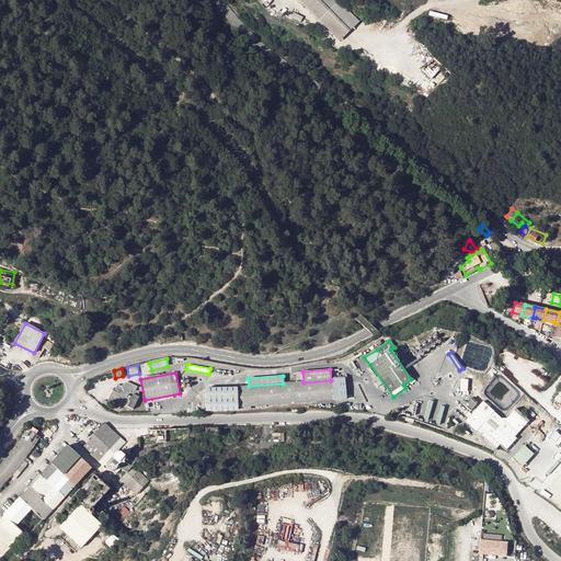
[(344,379),(331,380),(332,400),(345,400),(344,379)]
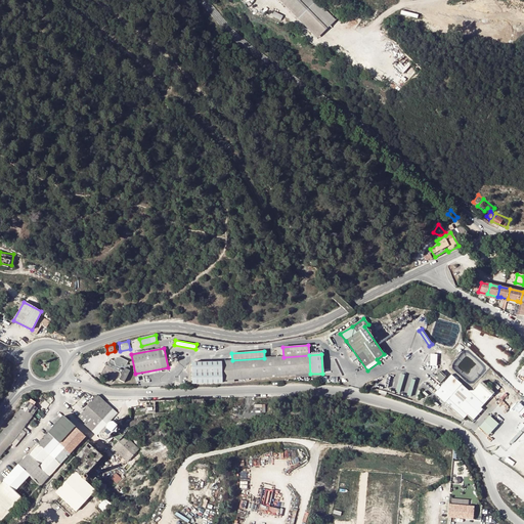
[(232,360),(221,361),(222,382),(310,374),(309,355),(284,357),(264,358),(232,360)]
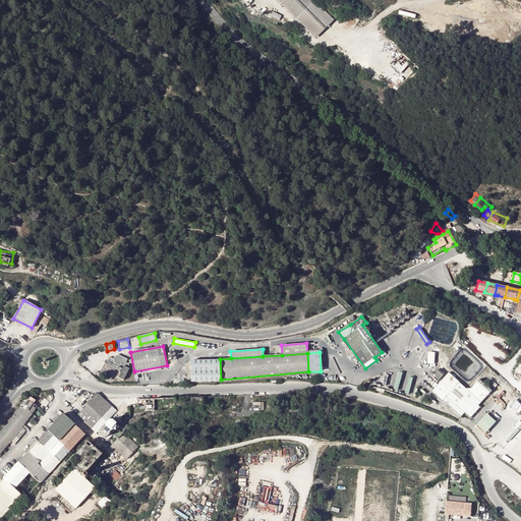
[(127,359),(119,355),(114,356),(113,359),(110,357),(108,361),(110,362),(109,364),(105,362),(100,371),(106,374),(105,378),(110,380),(112,377),(116,374),(118,377),(118,378),(123,380),(129,368),(127,367),(128,365),(128,362),(126,361),(127,359)]
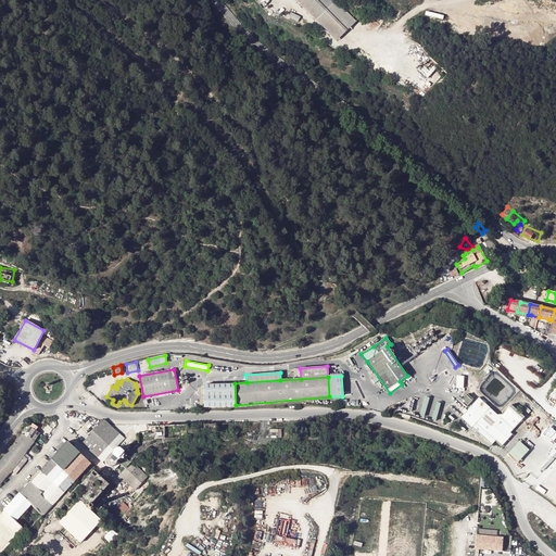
[(235,384),(203,386),(204,407),(235,406),(235,384)]
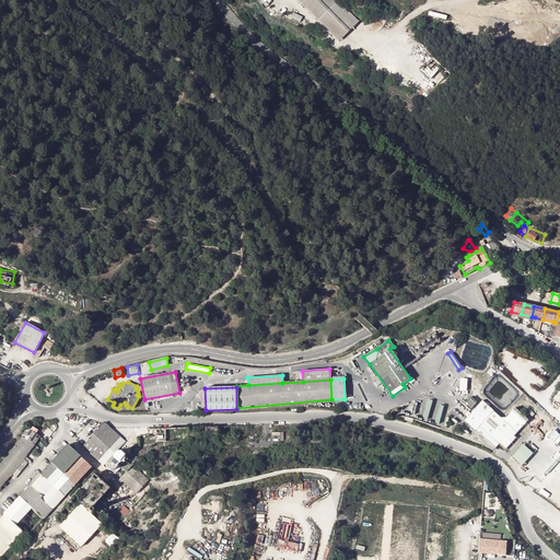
[(477,403),(471,396),(464,404),(470,409),(477,403)]
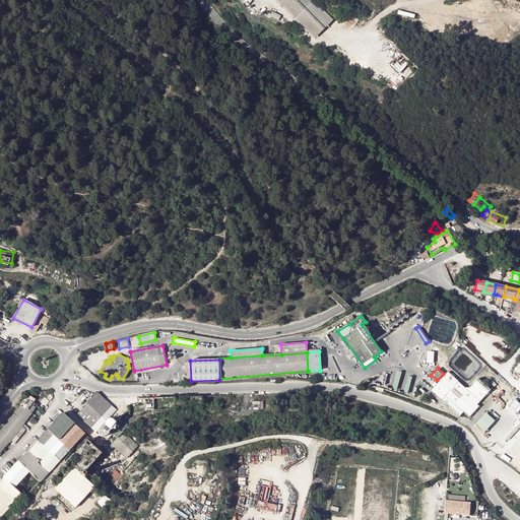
[(402,372),(397,371),(392,389),(397,391),(402,372)]
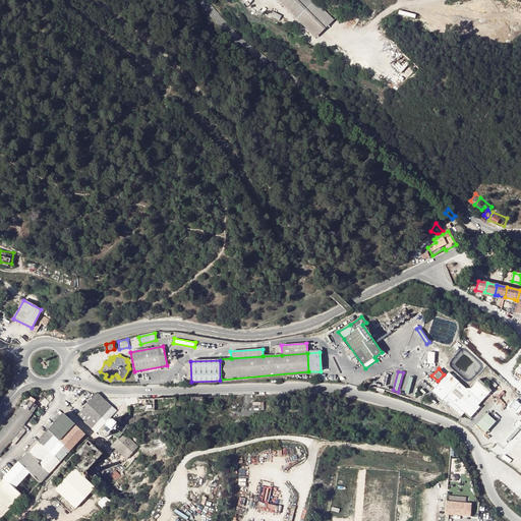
[(445,375),(431,390),(461,415),(464,412),(470,417),(480,405),(478,404),(491,390),(482,382),(474,391),(462,391),(448,378),(449,378),(446,375),(445,375)]
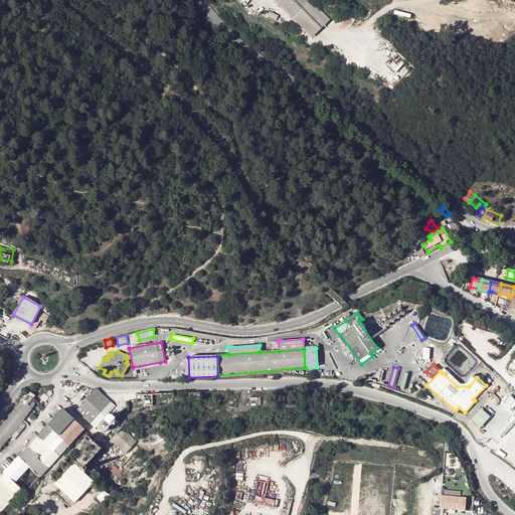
[(408,373),(404,372),(400,388),(404,389),(408,373)]
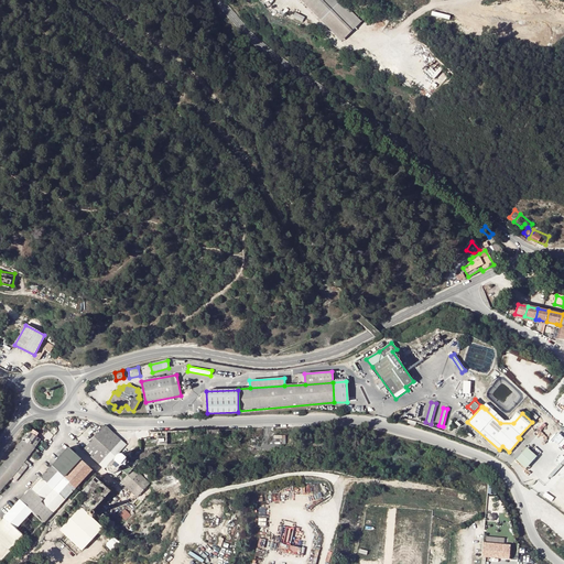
[(45,431),(33,423),(28,431),(40,440),(45,431)]
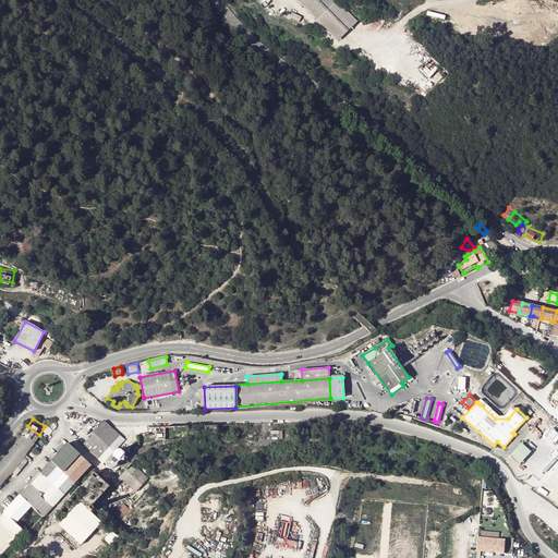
[(27,451),(39,435),(27,426),(23,433),(17,440),(25,446),(24,448),(27,451)]
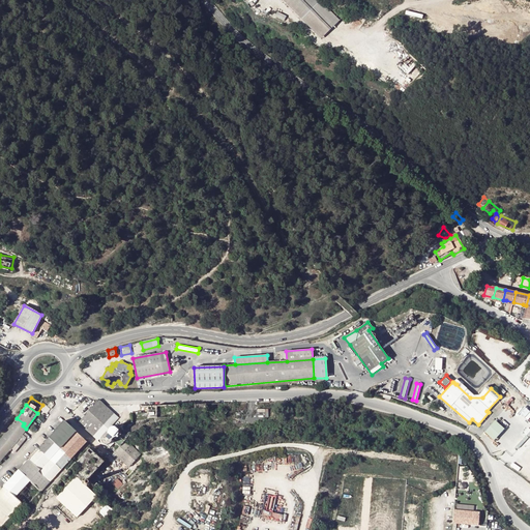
[(98,405),(95,405),(82,419),(79,422),(96,439),(97,440),(99,438),(99,440),(99,442),(104,445),(107,445),(109,447),(112,444),(110,442),(110,441),(111,439),(119,446),(114,453),(118,457),(128,467),(130,465),(141,454),(138,451),(125,440),(126,439),(112,425),(114,422),(116,423),(120,415),(115,413),(114,414),(104,405),(98,405)]
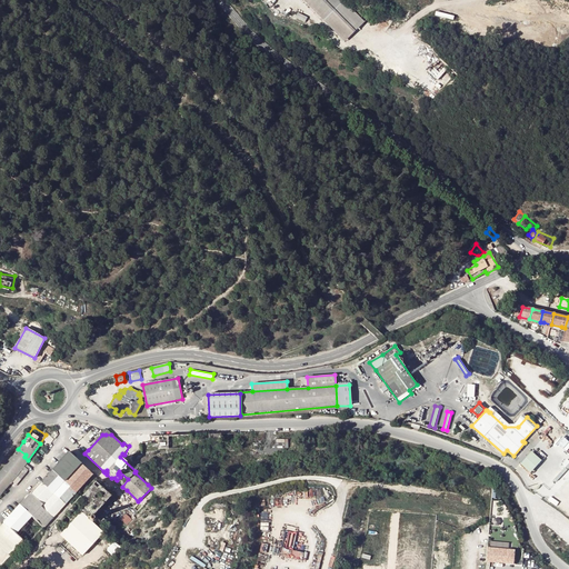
[(568,452),(568,440),(565,438),(559,445),(568,452)]
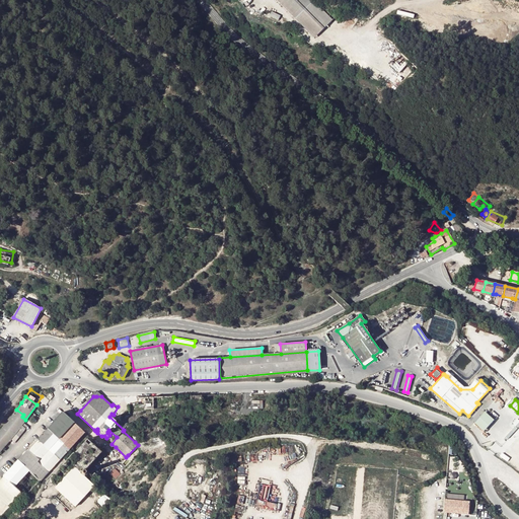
[(21,425),(25,420),(22,417),(23,415),(16,410),(10,419),(2,429),(0,431),(0,451),(15,434),(19,437),(25,429),(21,425)]
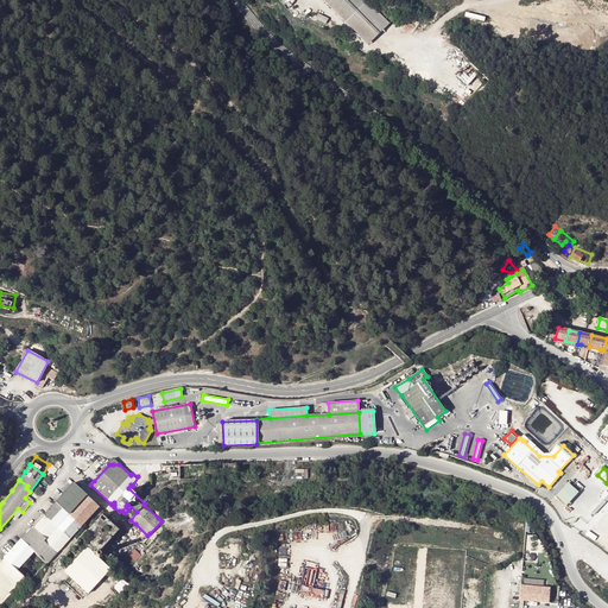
[(580,492),(569,482),(556,495),(568,506),(580,492)]
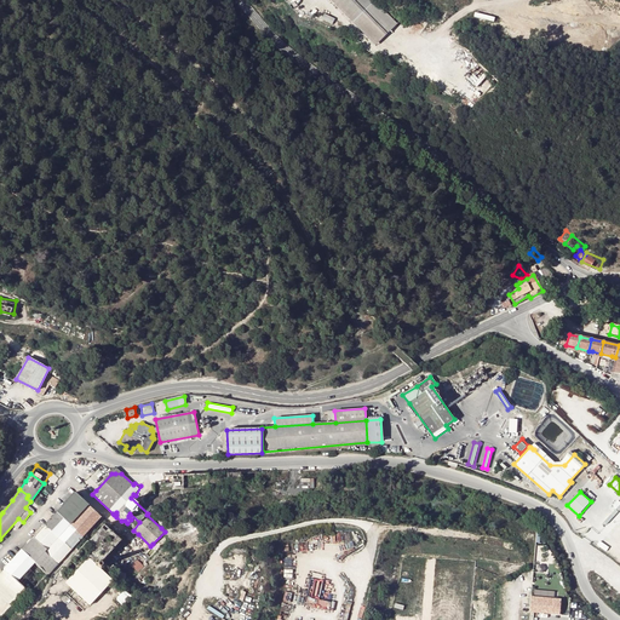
[(74,493),(56,512),(82,537),(101,517),(74,493)]
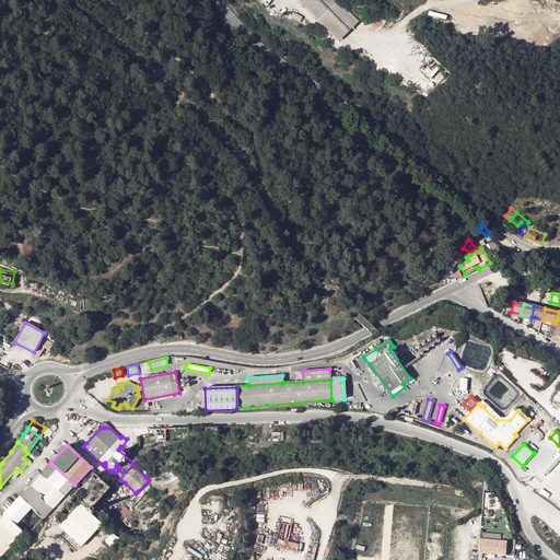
[(74,485),(50,463),(41,474),(39,473),(30,485),(43,497),(41,499),(51,510),(68,492),(74,485)]
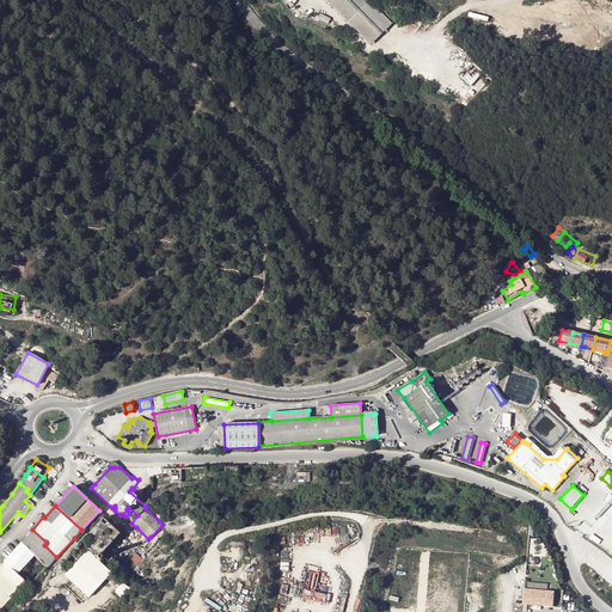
[(57,564),(72,579),(71,580),(89,597),(110,574),(98,563),(103,558),(101,555),(120,534),(103,518),(57,564)]
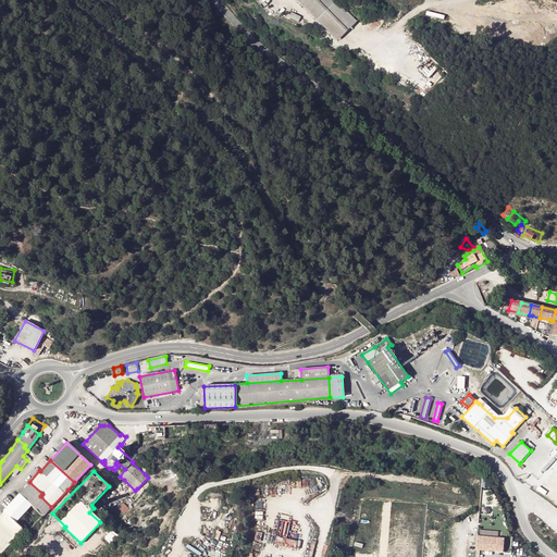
[(29,482),(19,494),(32,506),(42,516),(51,507),(40,496),(42,494),(29,482)]
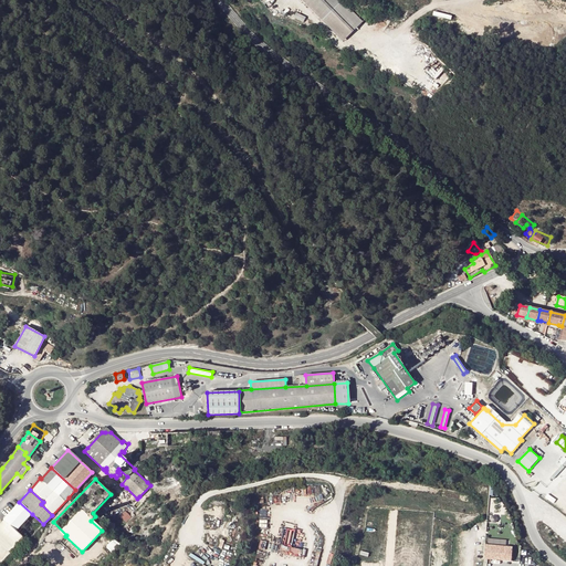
[(4,523),(16,532),(32,514),(19,502),(0,522),(1,523),(3,524),(4,523)]
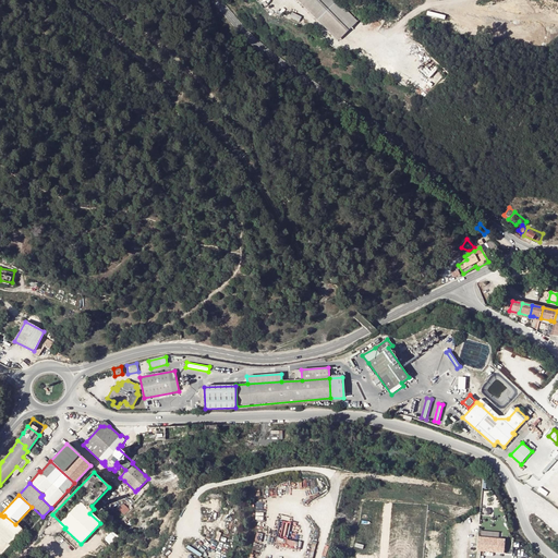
[(118,509),(124,514),(129,509),(123,504),(118,509)]
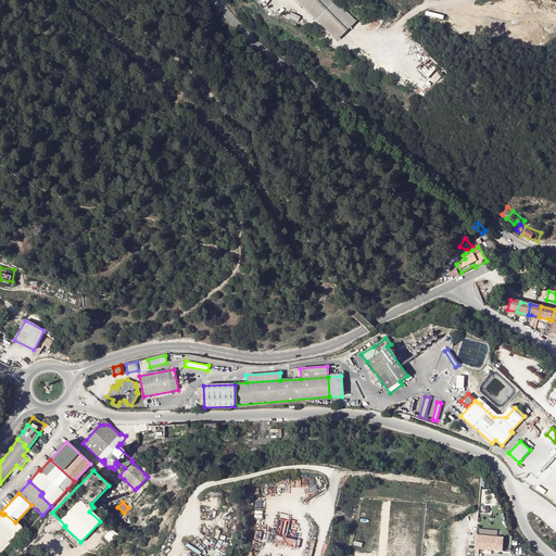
[(23,530),(15,522),(4,514),(3,515),(1,514),(0,515),(0,554),(12,541),(23,530)]
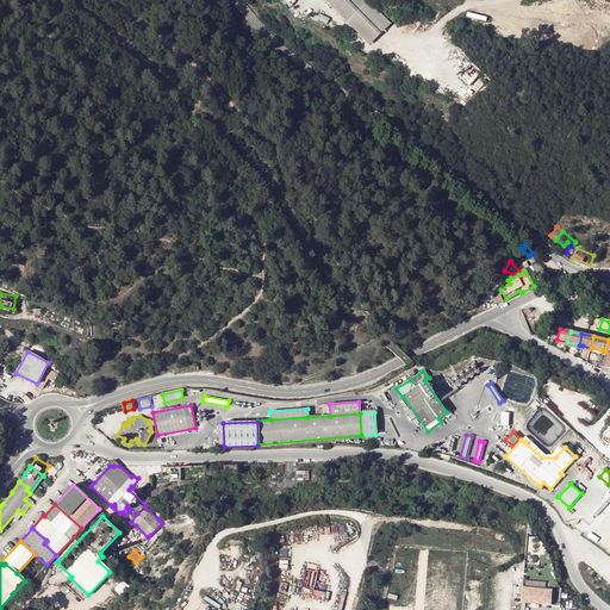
[(554,589),(523,585),(522,602),(552,605),(554,589)]
